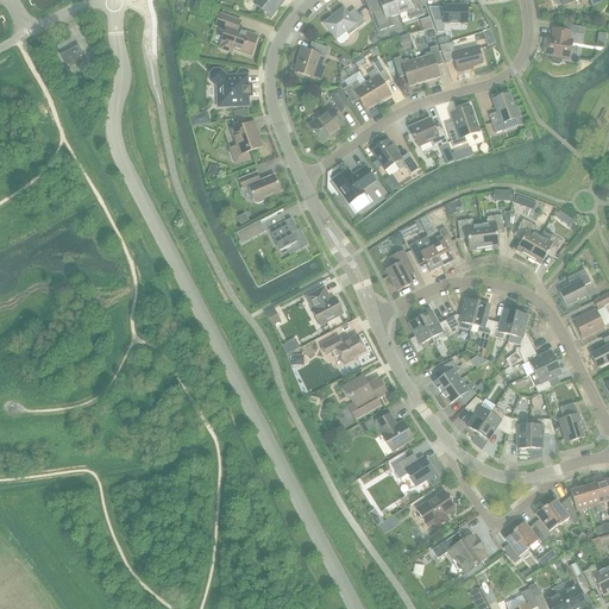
[(201,4),(192,0),(189,7),(199,11),(201,4)]
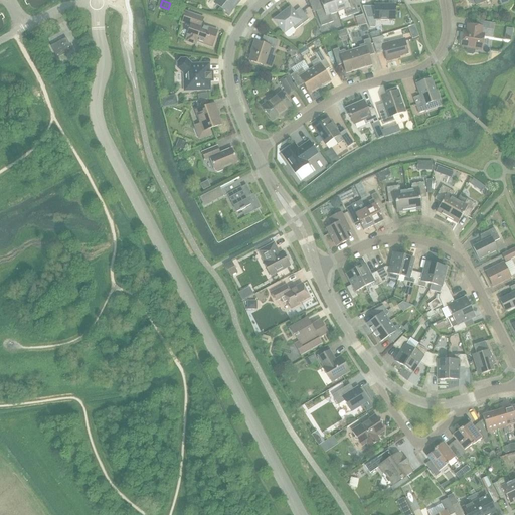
[(216,0),(214,3),(228,14),(234,7),(233,6),(237,1),(238,2),(239,0),(216,0)]
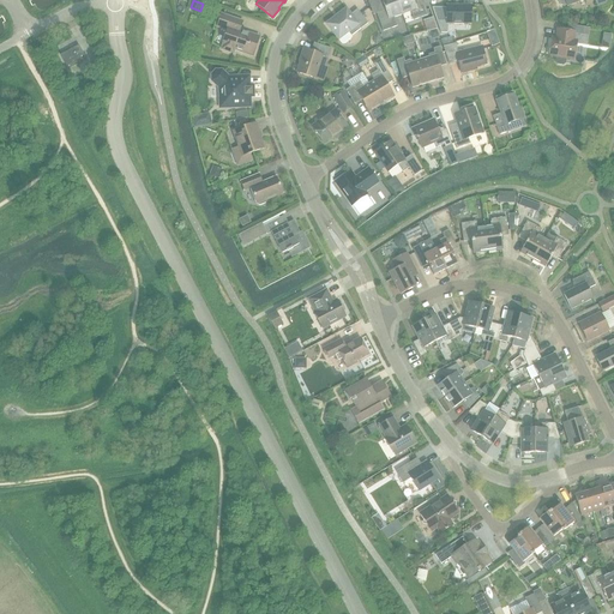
[(393,18),(403,14),(397,0),(381,0),(385,10),(377,13),(383,31),(397,26),(393,18)]
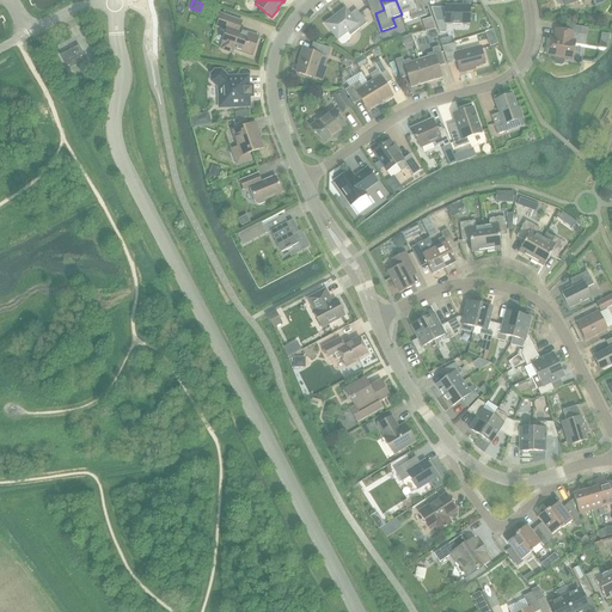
[(410,0),(396,0),(402,14),(409,12),(412,20),(427,16),(421,0),(411,0),(410,0)]
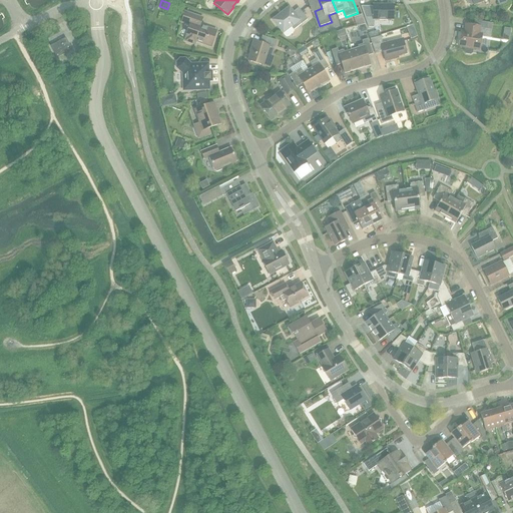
[(373,6),(361,6),(363,12),(369,27),(374,27),(374,20),(394,20),(394,5),(373,5),(373,6)]
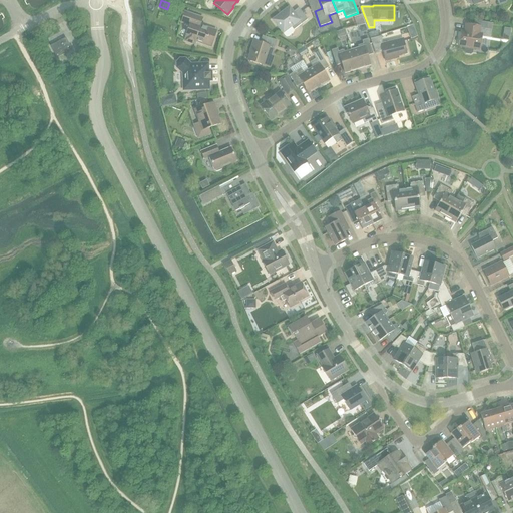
[(273,20),(283,33),(286,36),(289,37),(293,33),(294,30),(308,19),(299,8),(293,12),(290,7),(273,20)]
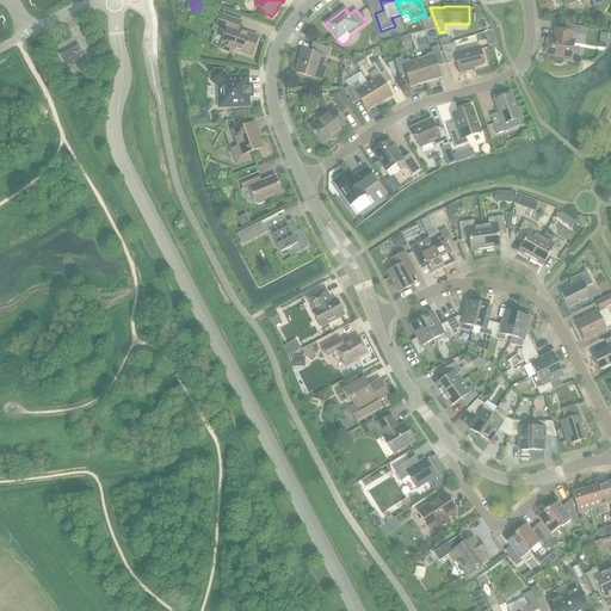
[(251,56),(258,37),(239,30),(241,22),(221,14),(216,28),(226,30),(221,45),(222,45),(221,49),(232,53),(233,50),(251,56)]
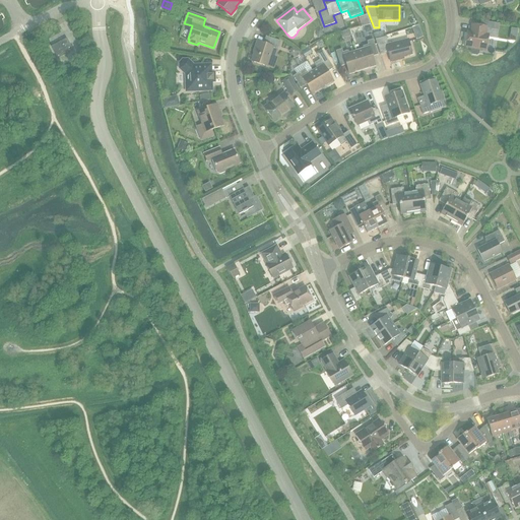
[(478,54),(479,50),(486,51),(489,36),(485,35),(486,27),(472,25),(471,33),(467,31),(465,47),(470,48),(470,53),(471,55),(476,56),(478,54)]
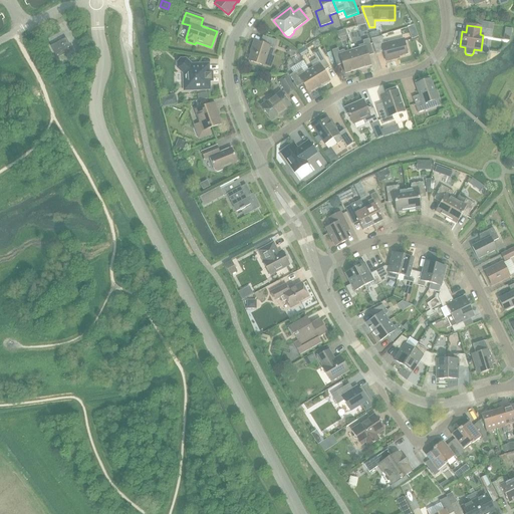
[(345,29),(336,32),(338,38),(347,35),(345,29)]
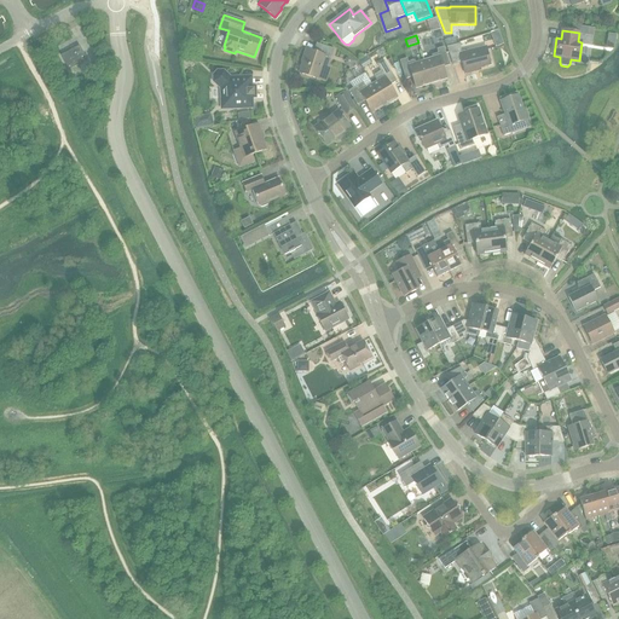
[(455,36),(444,39),(444,40),(446,47),(457,44),(455,36)]
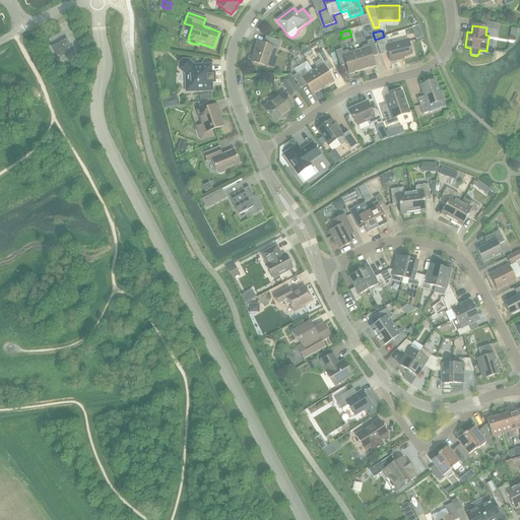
[(280,42),(266,37),(263,44),(258,42),(251,61),(267,67),(273,48),(277,49),(280,42)]
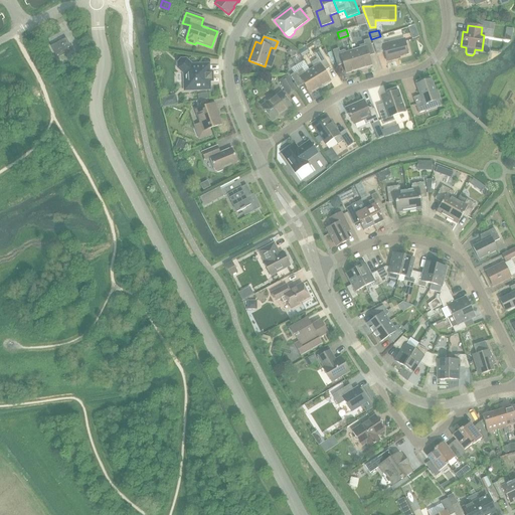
[(382,36),(371,39),(377,54),(384,52),(386,61),(395,59),(394,56),(407,53),(404,39),(384,44),(382,36)]
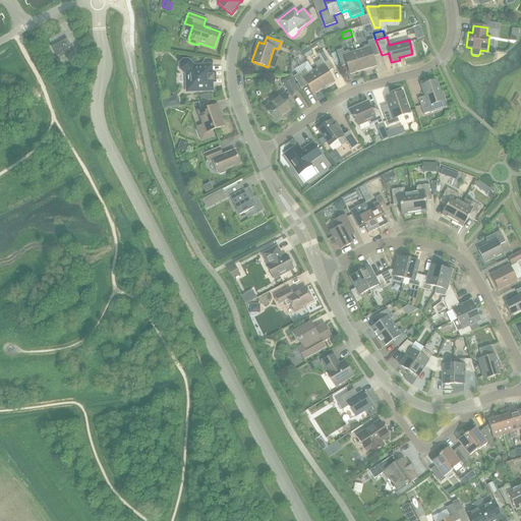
[(63,54),(72,49),(67,39),(51,47),(58,59),(64,55),(63,54)]
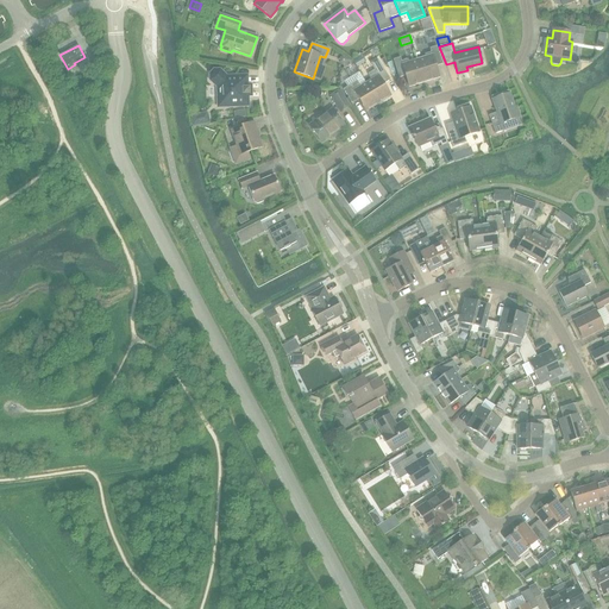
[(426,57),(418,60),(425,82),(439,77),(435,67),(443,64),(437,46),(429,49),(431,52),(425,55),(426,57)]
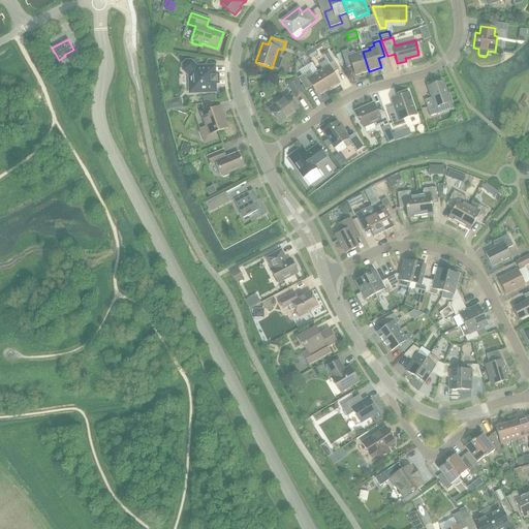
[(318,54),(314,47),(306,52),(310,59),(318,54)]
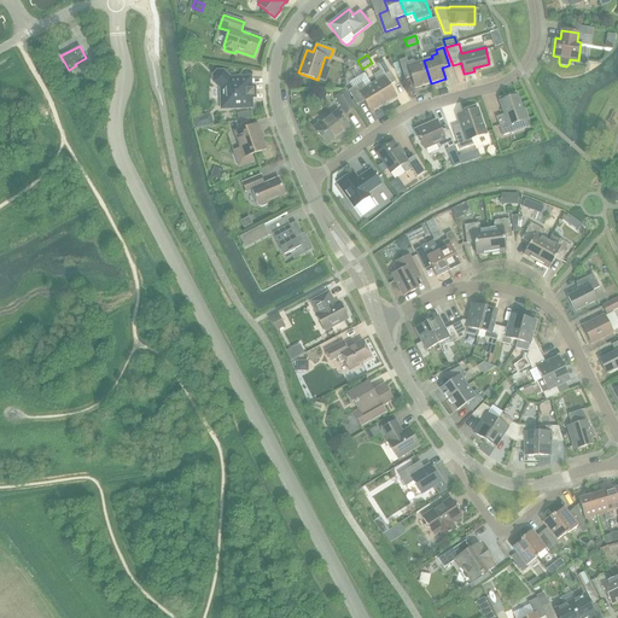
[(344,59),(344,63),(350,68),(355,62),(348,56),(344,59)]
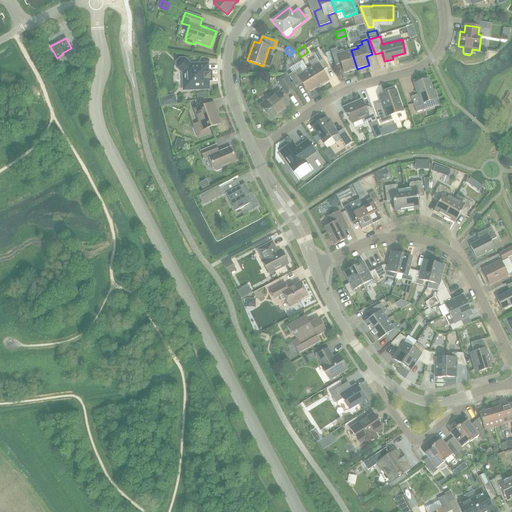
[(344,73),(357,69),(351,50),(344,52),(343,50),(338,52),(336,48),(331,50),(335,65),(341,64),(344,73)]
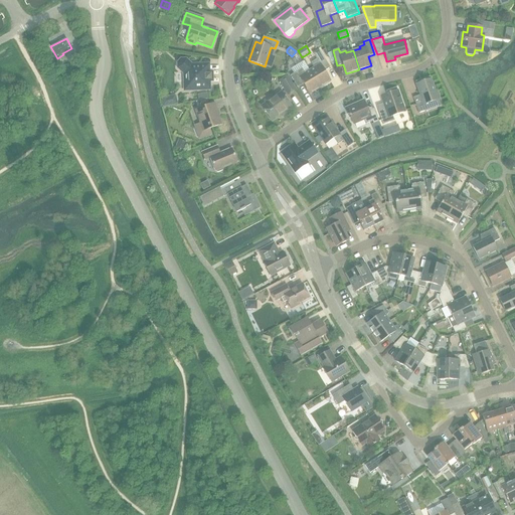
[(314,68),(310,70),(320,88),(330,81),(324,71),(330,67),(320,50),(313,54),(317,59),(311,62),(314,68)]
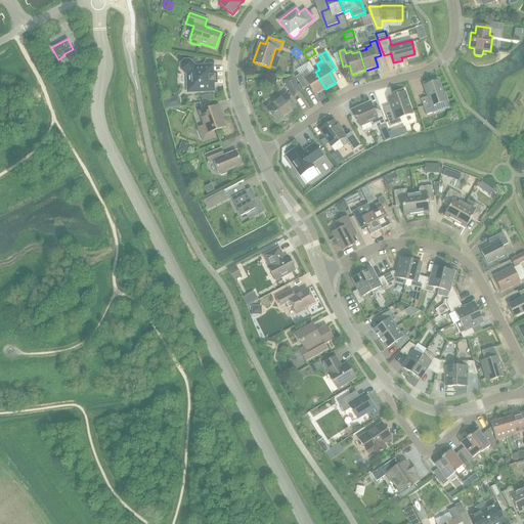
[(184,60),(181,64),(181,69),(187,75),(190,74),(190,83),(187,83),(187,92),(213,91),(212,66),(194,66),(189,60),(184,60)]
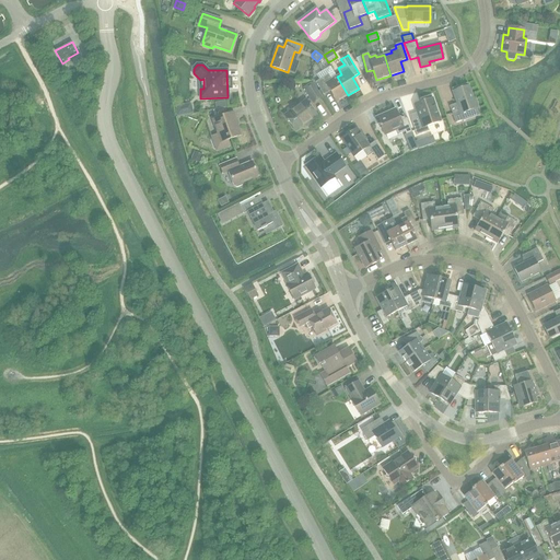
[(337,102),(348,95),(337,77),(331,80),(328,74),(315,82),(324,95),(330,91),(337,102)]
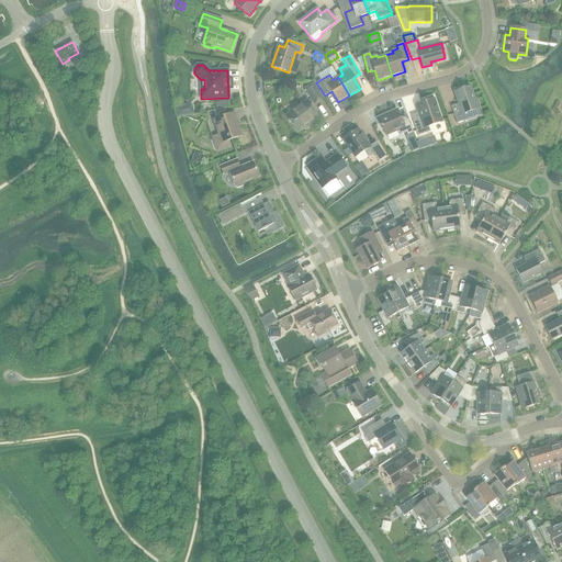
[(323,99),(313,83),(305,88),(314,103),(323,99)]
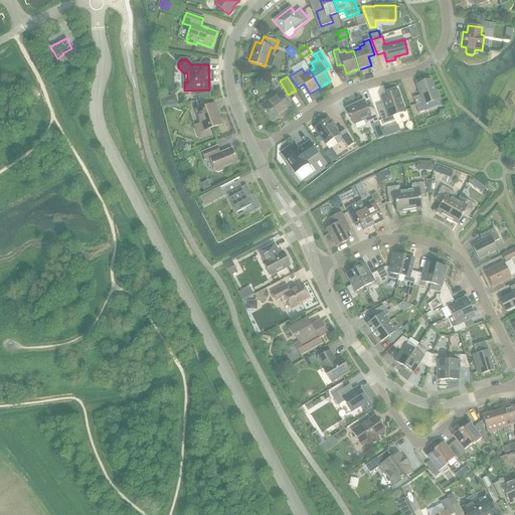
[(419,96),(413,98),(418,113),(425,111),(423,105),(440,100),(438,91),(436,92),(432,78),(416,84),(419,96)]
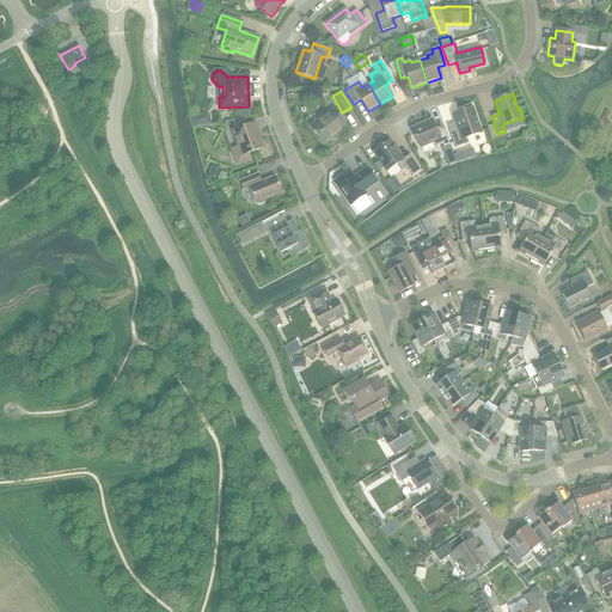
[(450,130),(456,148),(469,144),(467,138),(482,133),(473,108),(453,115),(458,128),(450,130)]
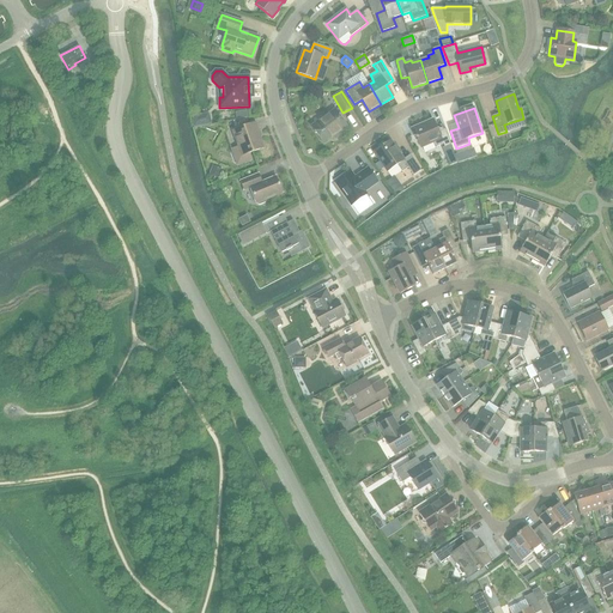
[(311,127),(323,144),(347,127),(335,110),(311,127)]
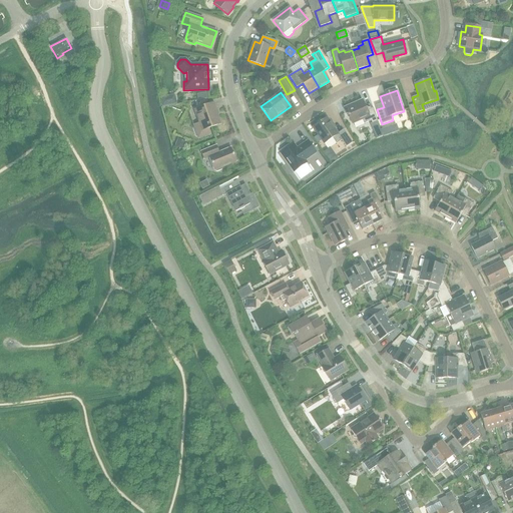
[(163,106),(174,103),(173,95),(161,97),(163,106)]
